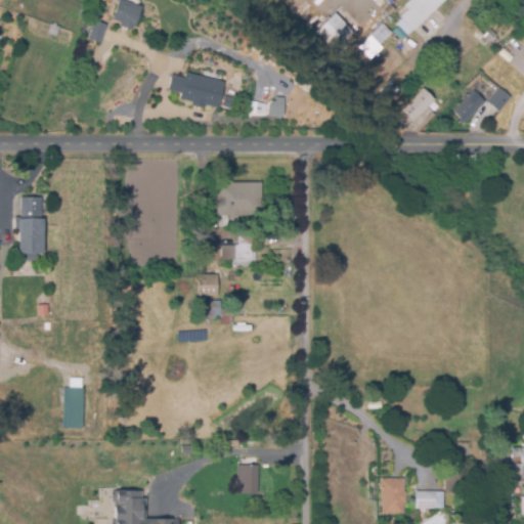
[(116,0),(111,23),(133,29),(138,5),(117,0),(116,0)]
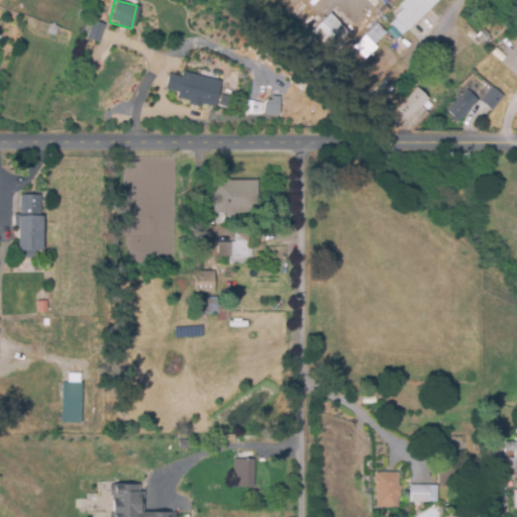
[(437,0),(407,30),(394,17),(403,8),(399,4),(403,0),(437,0)]
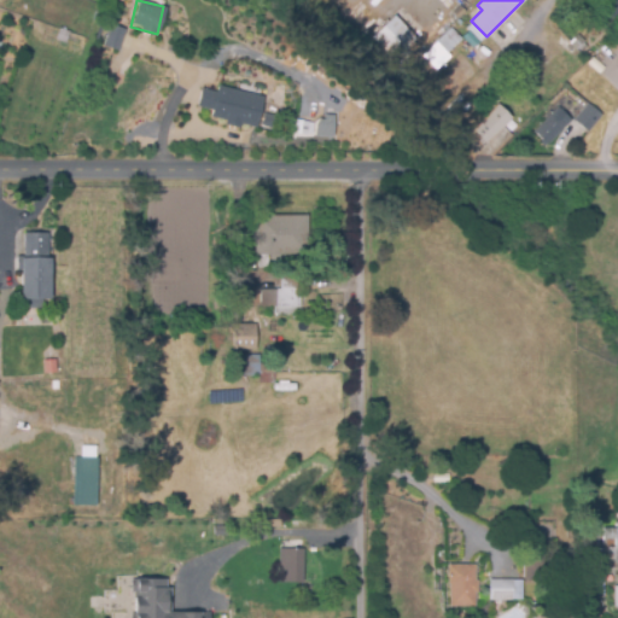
[(617,18),(608,28),(595,15),(610,0),(617,0),(617,18)]
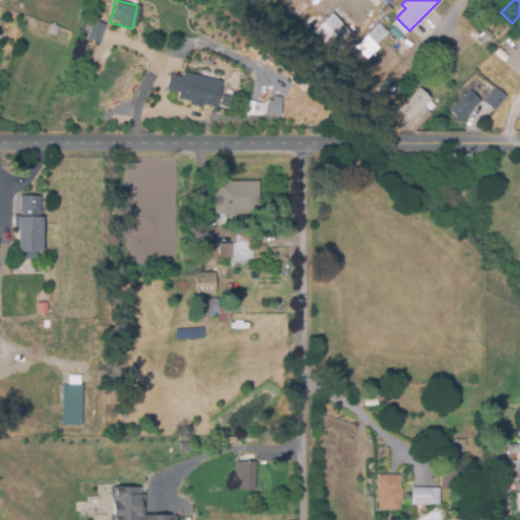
[(381,18),(377,14),(381,11),(380,10),(386,5),(391,10),(381,18)]
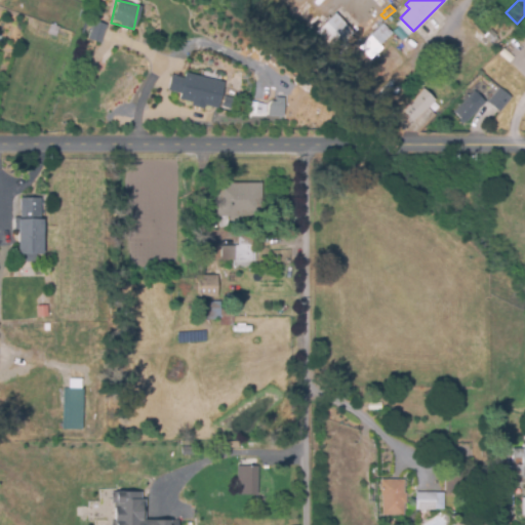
[(334,51),(316,32),(334,13),(353,33),(334,51)]
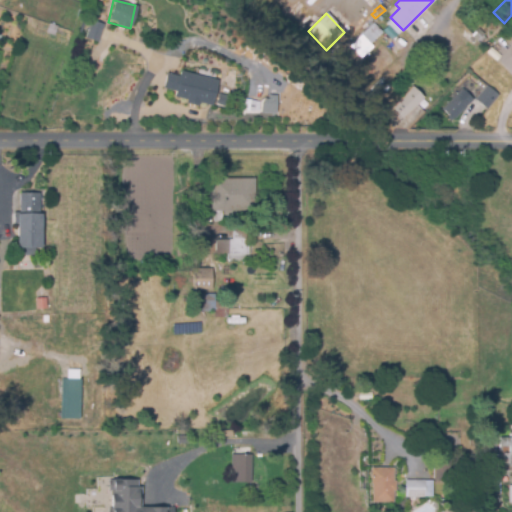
[(102,24),(90,20),(84,37),(96,42),(102,24)]
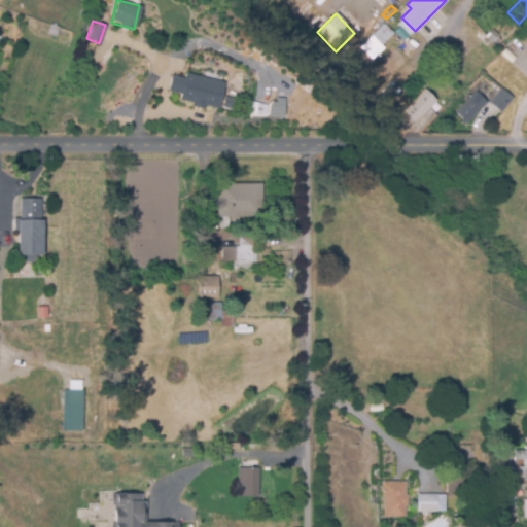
[(381,46),(372,36),(384,24),(393,33),(381,46)]
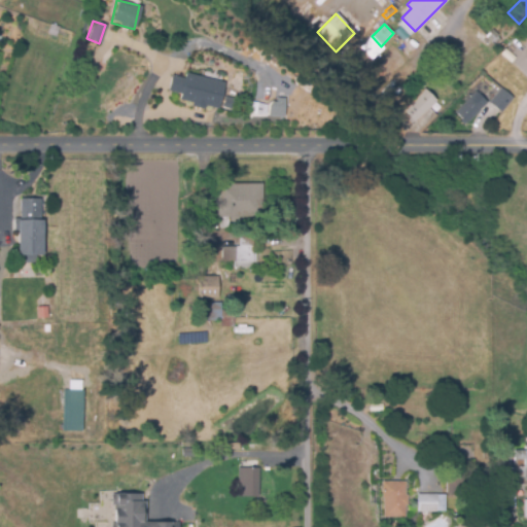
[(495,43),(493,42),(491,43),(485,36),(492,29),(495,32),(498,36),(497,37),(502,42),(498,46),(495,43)]
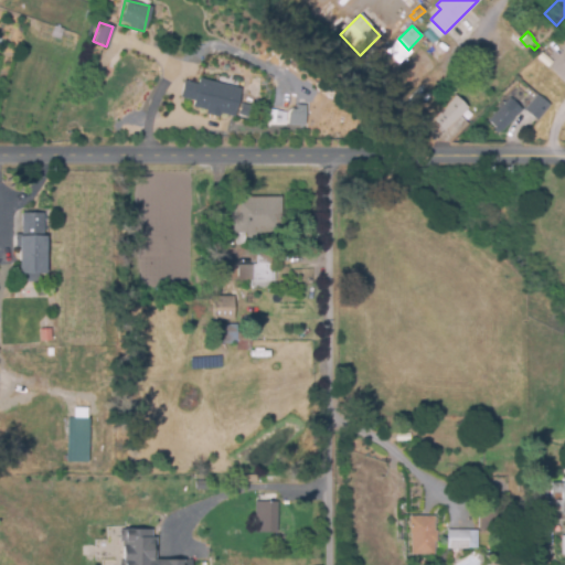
[(393,74),(379,57),(386,51),(401,67),(393,74)]
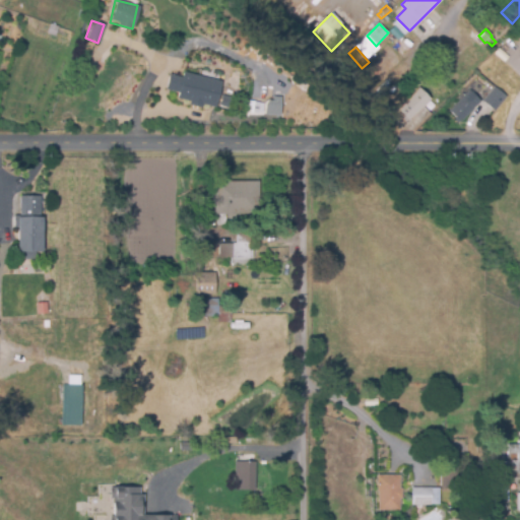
[(220,80),(181,72),(180,76),(168,74),(165,90),(177,92),(176,99),(188,101),(187,105),(200,108),(201,105),(214,108),(220,80)]
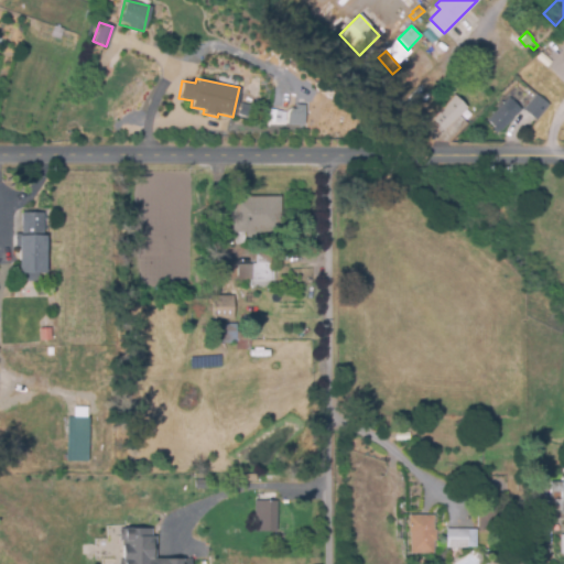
[(530,116),(523,110),(530,102),(535,95),(549,106),(537,121),(530,116)]
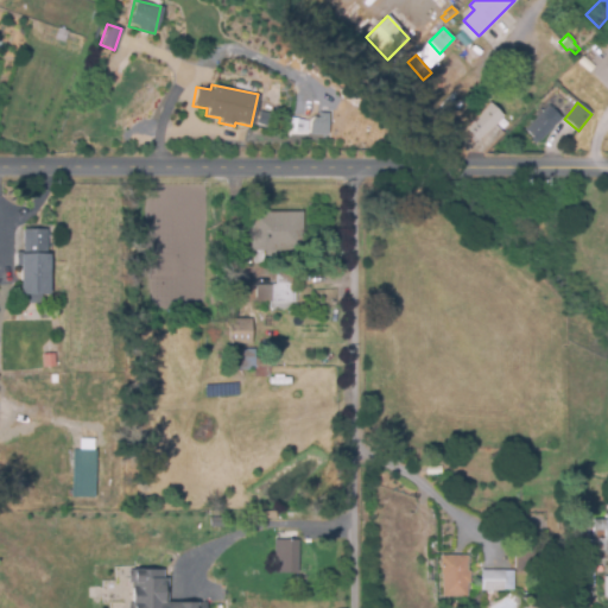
[(537,144),(524,131),(549,107),(561,120),(537,144)]
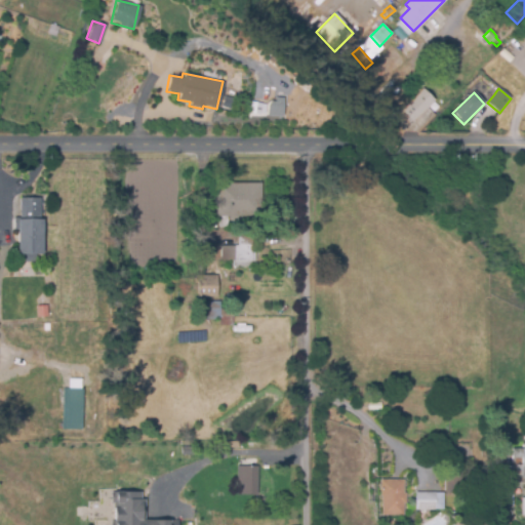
[(414,125),(401,113),(416,96),(420,101),(426,95),(433,101),(428,106),(430,108),(414,125)]
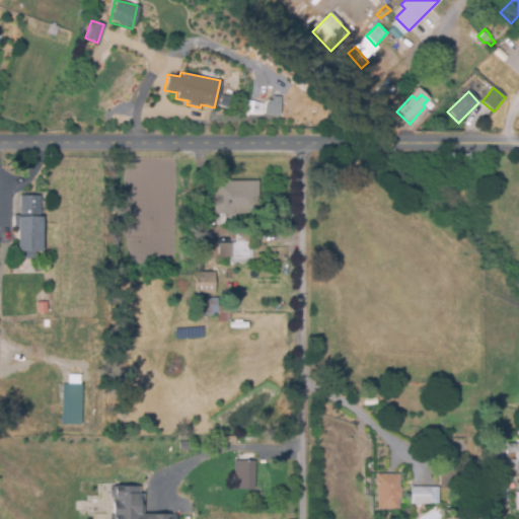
[(279,116),(279,97),(265,96),(265,102),(246,101),(246,112),(264,113),(264,115),(279,116)]
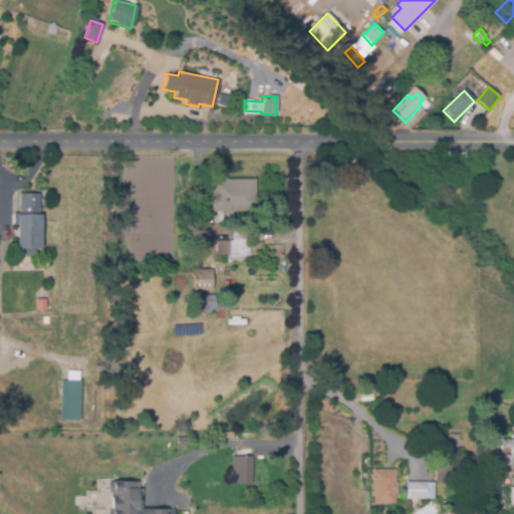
[(223,208),(215,208),(215,184),(251,184),(251,208),(223,208)]
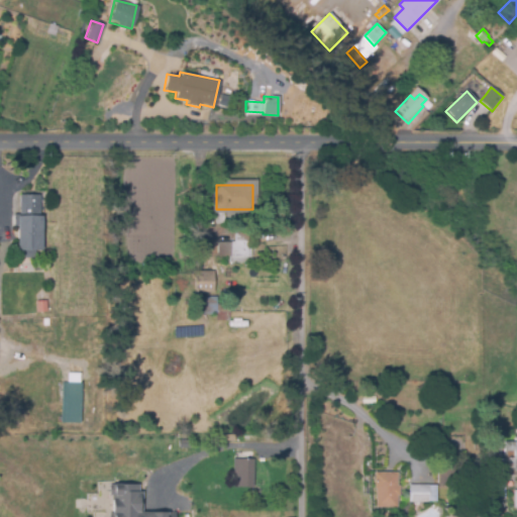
[(46,251),(38,251),(38,257),(26,257),(26,250),(23,250),(23,225),(17,225),(17,215),(20,215),(20,213),(23,213),(23,196),(42,196),(42,217),(46,217),(46,251)]
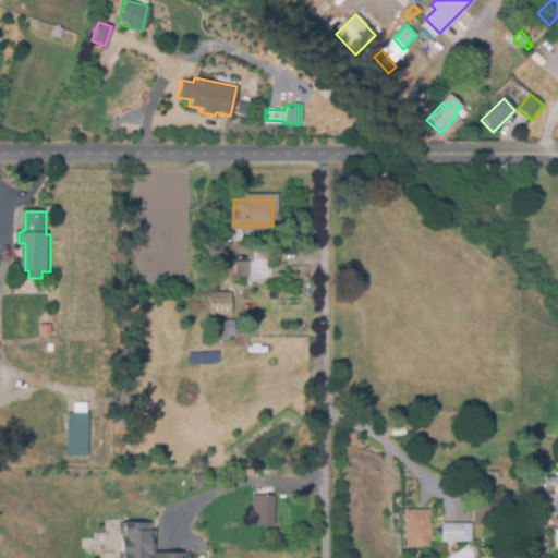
[(294,238),(294,225),(306,225),(306,237),(294,238)]
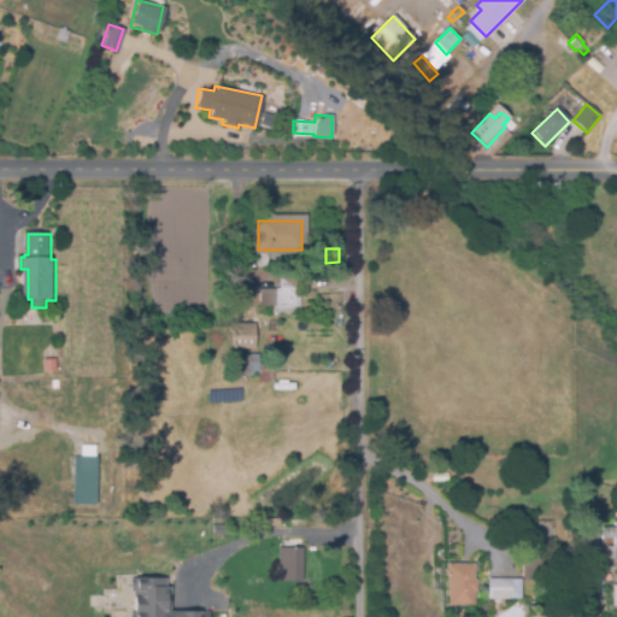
[(268,251),(268,264),(257,264),(257,251),(268,251)]
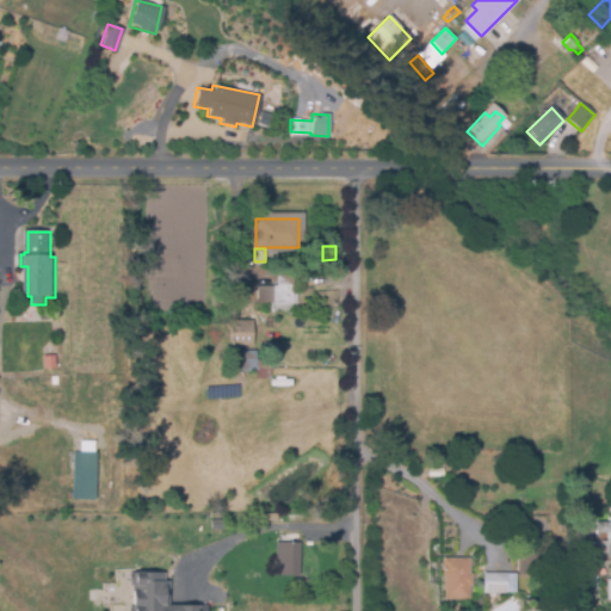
[(297,308),(272,308),(272,301),(258,301),(258,283),(278,283),(278,265),(297,265),(297,308)]
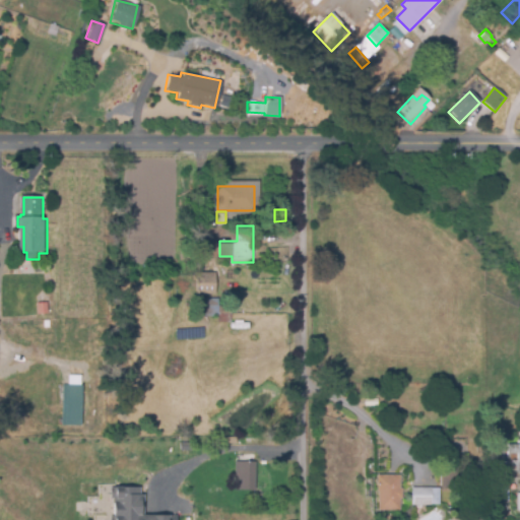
[(216,293),(195,293),(196,270),(216,270),(216,293)]
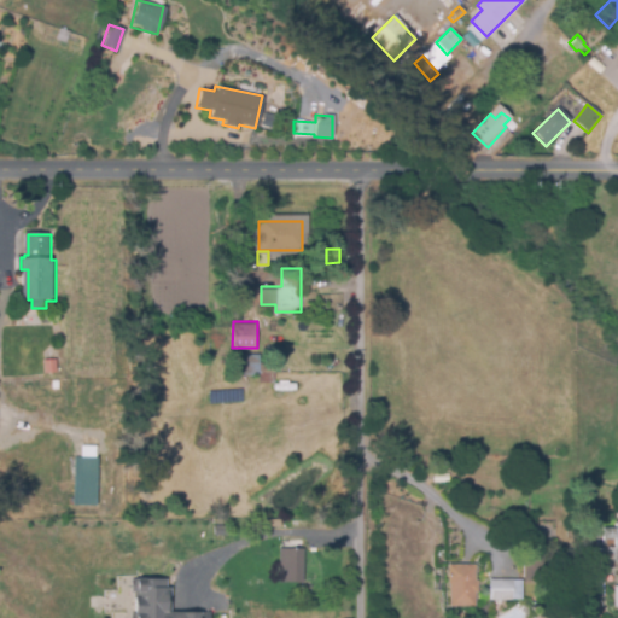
[(254,374),(237,373),(237,354),(255,355),(254,374)]
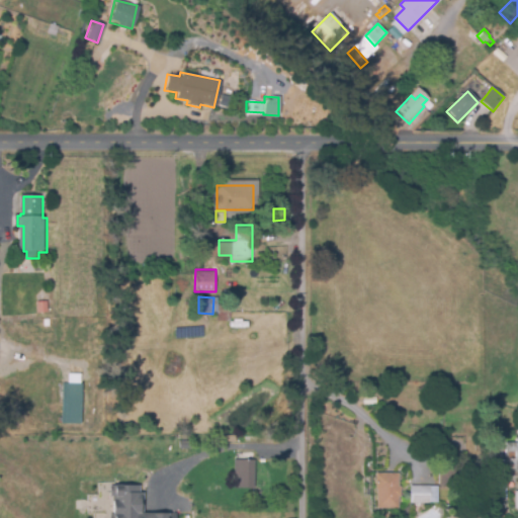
[(48,303),(48,313),(37,314),(37,303),(48,303)]
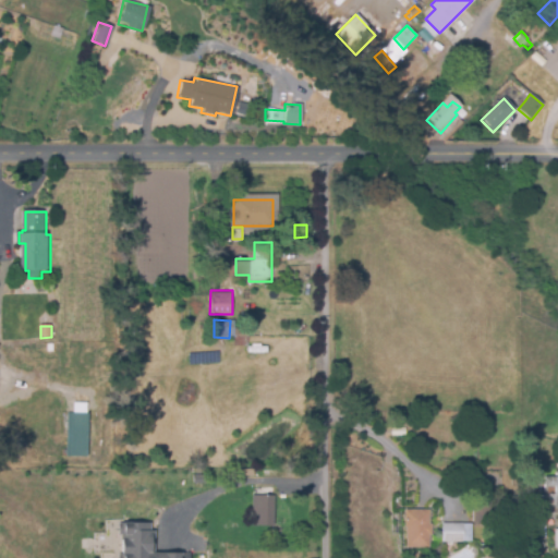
[(89,455),(67,453),(68,411),(89,411),(89,455)]
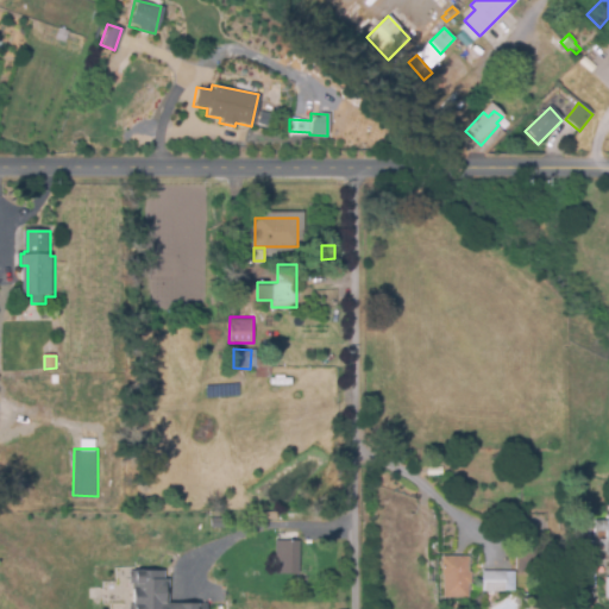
[(608,556),(595,556),(596,521),(607,521),(607,516),(608,516),(608,556)]
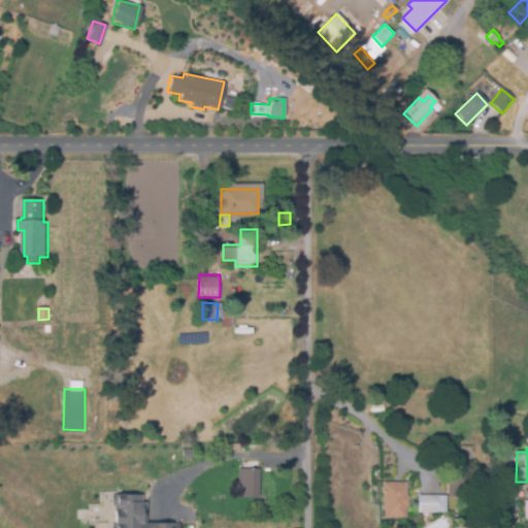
[(261,496),(240,496),(240,459),(261,459),(261,466),(263,466),(263,480),(260,480),(261,496)]
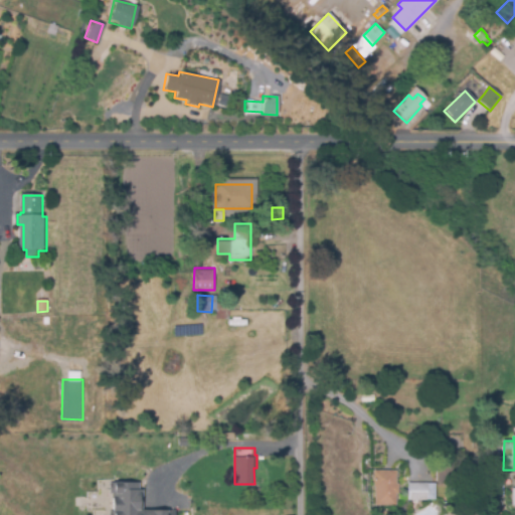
[(396,504),(374,503),(375,485),(373,485),(373,468),(397,468),(396,481),(400,481),(400,491),(397,492),(396,504)]
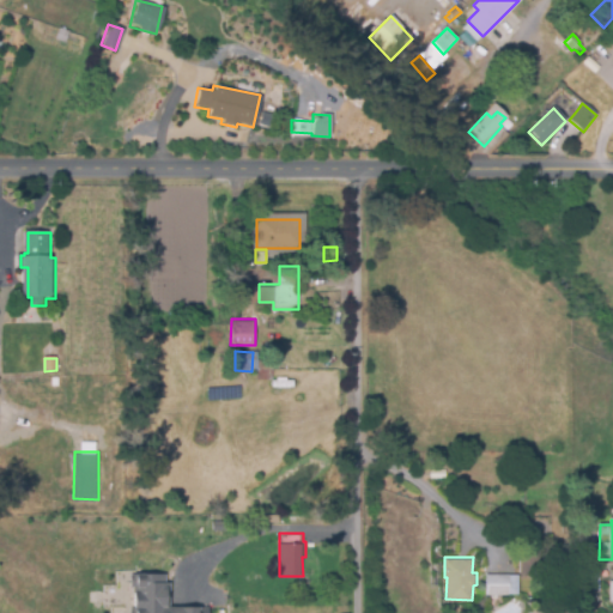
[(486,611),(475,610),(477,587),(485,587),(486,571),(520,572),(519,592),(509,592),(509,594),(498,593),(498,598),(493,596),(493,593),(489,593),(489,602),(486,602),(486,611)]
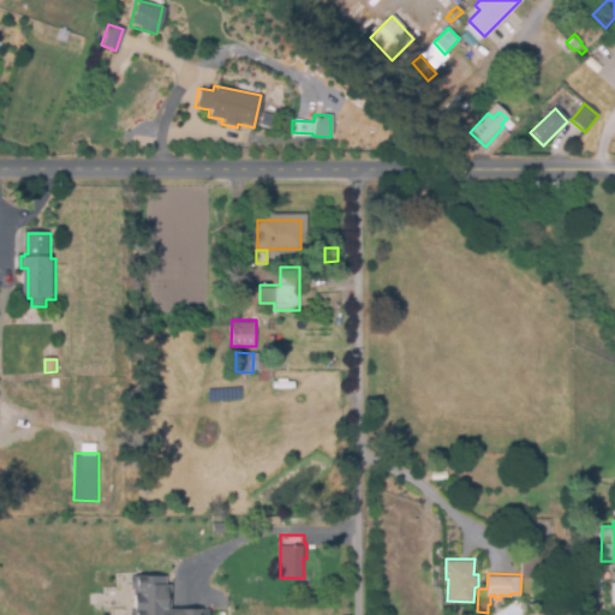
[(207,614),(207,609),(167,610),(167,575),(132,577),(132,614),(207,614)]
